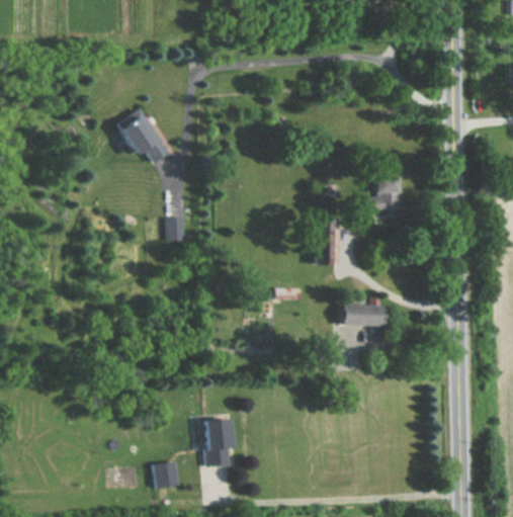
[(146,151),(154,163),(169,154),(142,108),(117,123),(138,156),(146,151)]
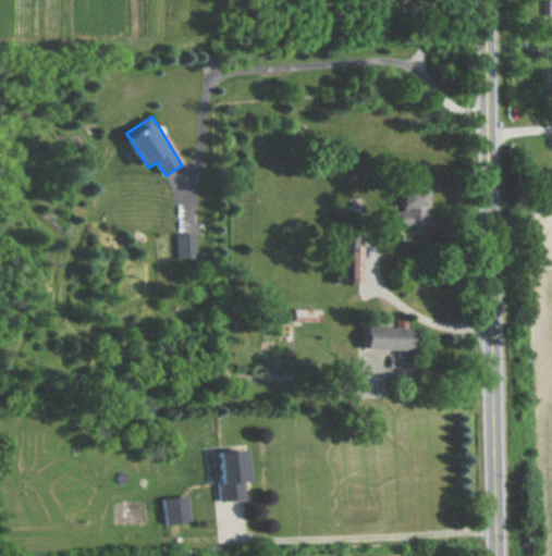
[(430,189),(404,189),(405,211),(388,212),(388,226),(430,226),(430,189)]
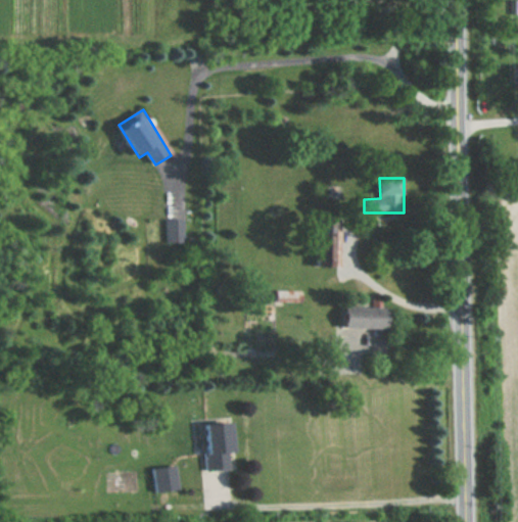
[(320,239),(320,268),(334,268),(334,239),(320,239)]
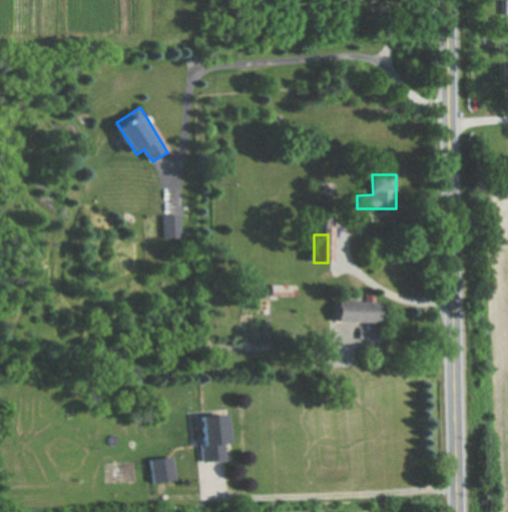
[(382,324),(382,302),(341,302),(341,324),(382,324)]
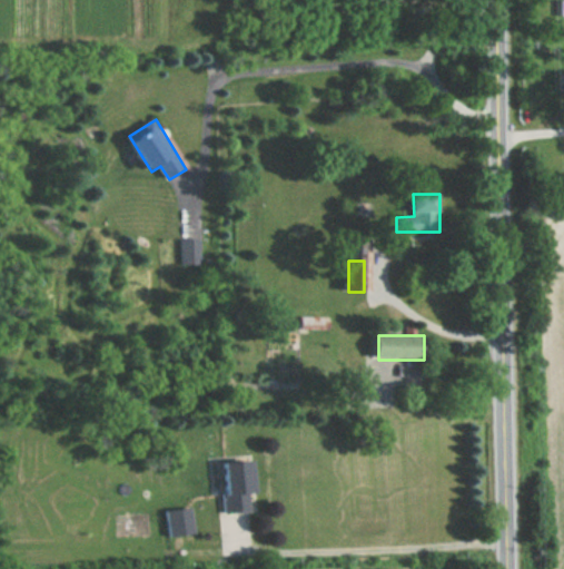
[(225,462),(228,513),(258,511),(256,461),(225,462)]
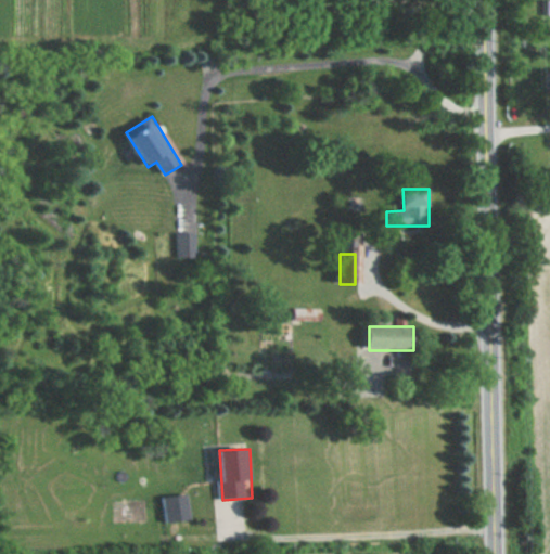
[(191,522),(190,497),(166,497),(167,522),(191,522)]
